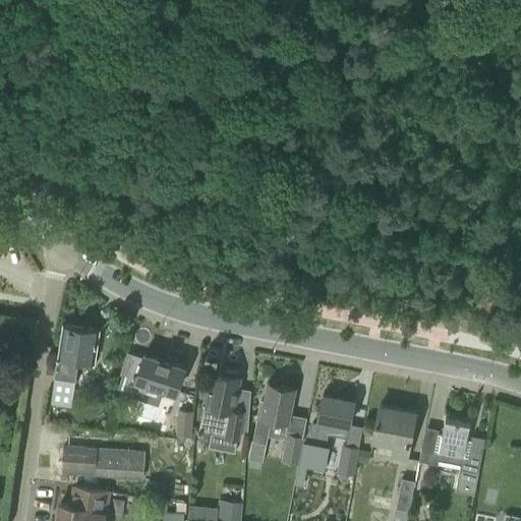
[(94,363),(96,348),(99,328),(63,323),(58,356),(57,356),(50,403),(71,406),(77,361),(94,363)]
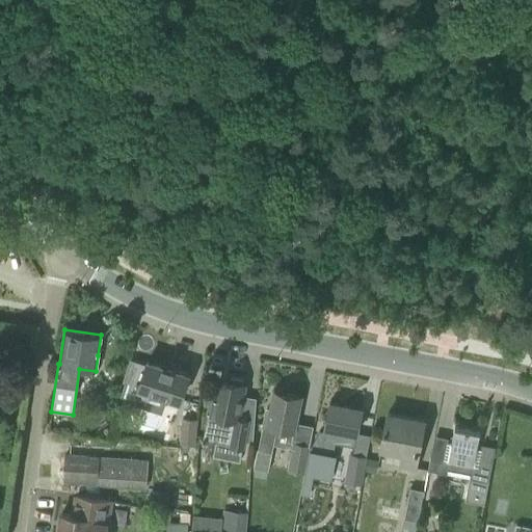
[(178,405),(182,393),(188,373),(148,360),(138,387),(167,396),(166,401),(178,405)]
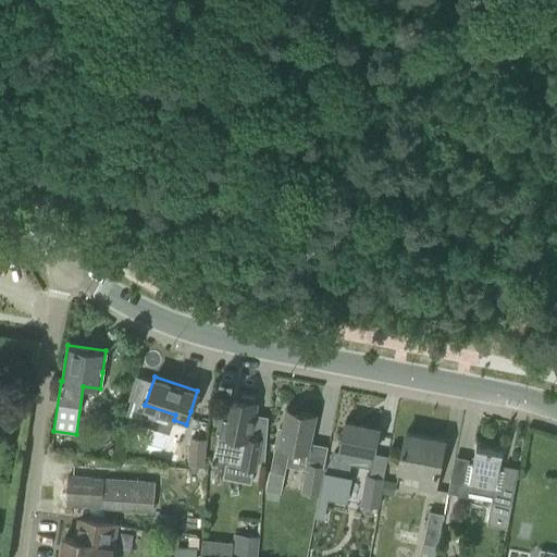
[(248,435),(251,424),(256,403),(229,397),(224,416),(221,416),(212,459),(225,461),(256,468),(262,438),(248,435)]
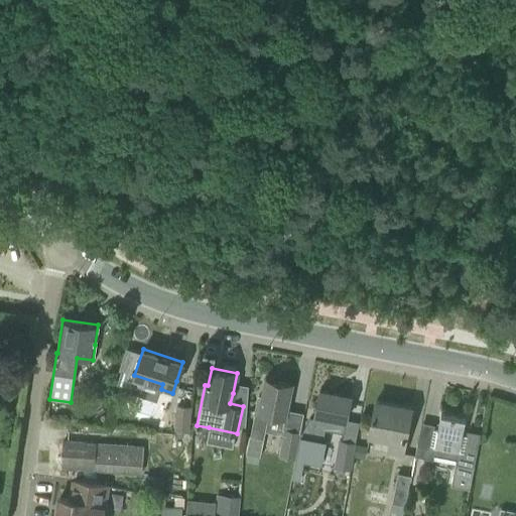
[(264,438),(269,415),(284,418),(291,384),(265,379),(262,396),(258,395),(250,436),(246,454),(260,457),(264,438)]
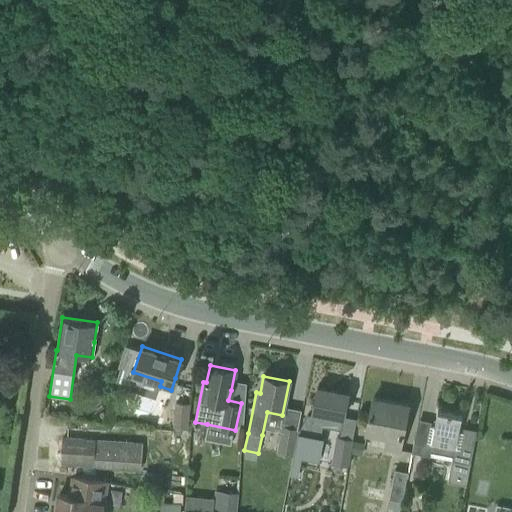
[(310,425),(309,431),(339,437),(345,406),(349,386),(318,380),(315,400),(310,425)]
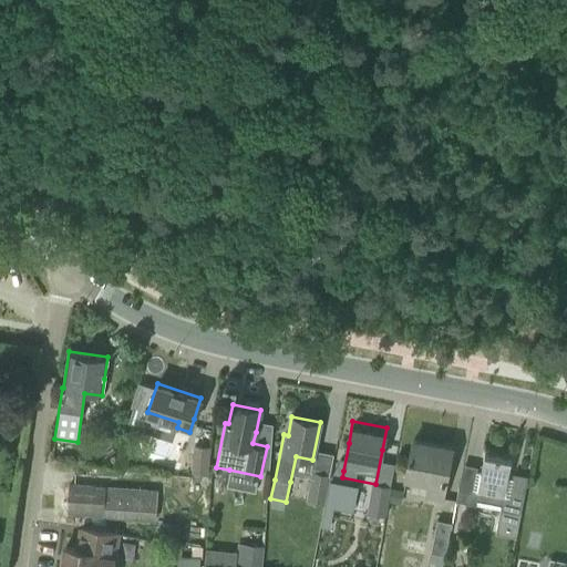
[(442,497),(447,470),(452,449),(412,441),(405,478),(429,483),(426,495),(442,497)]
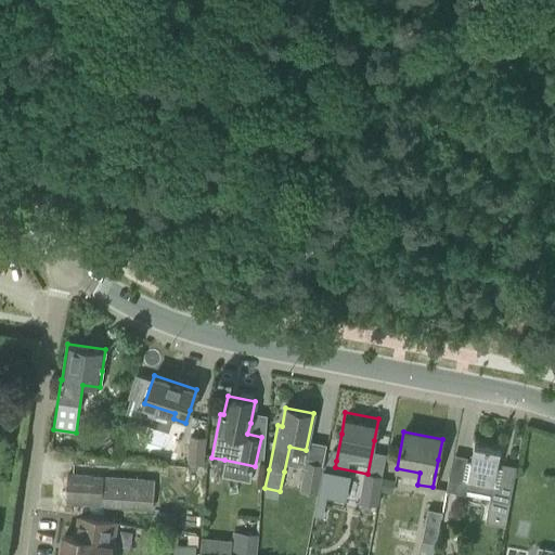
[(190,437),(188,464),(204,465),(205,439),(190,437)]
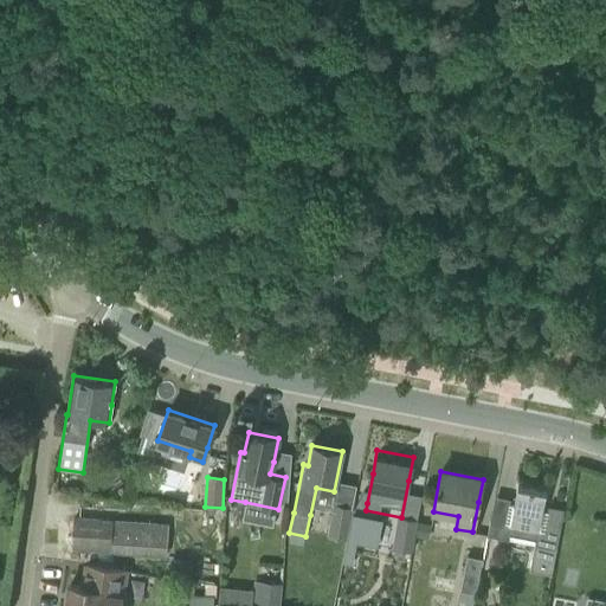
[(550,574),(556,549),(559,537),(562,514),(547,510),(547,511),(542,510),(546,491),(517,485),(514,504),(508,503),(503,527),(489,524),(487,536),(509,541),(510,535),(535,540),(534,546),(529,569),(550,574)]
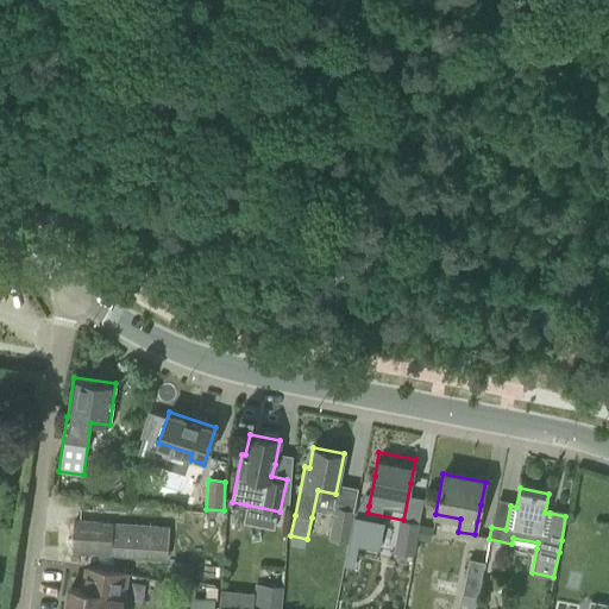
[(336,507),(330,540),(349,544),(355,510),(336,507)]
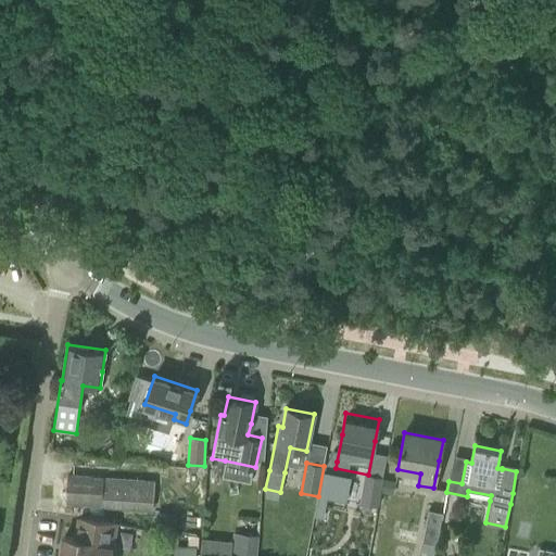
[(365,475),(361,502),(362,502),(361,509),(376,512),(377,506),(378,506),(382,478),(365,475)]
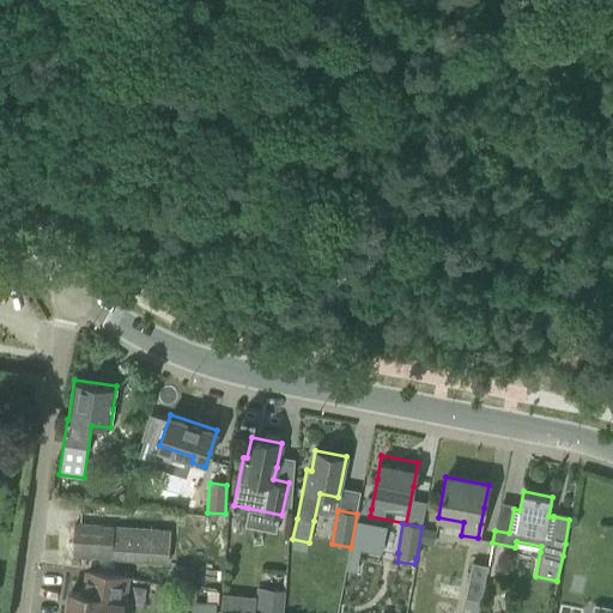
[(170,530),(98,526),(74,525),(72,554),(92,556),(92,554),(168,559),(170,530)]
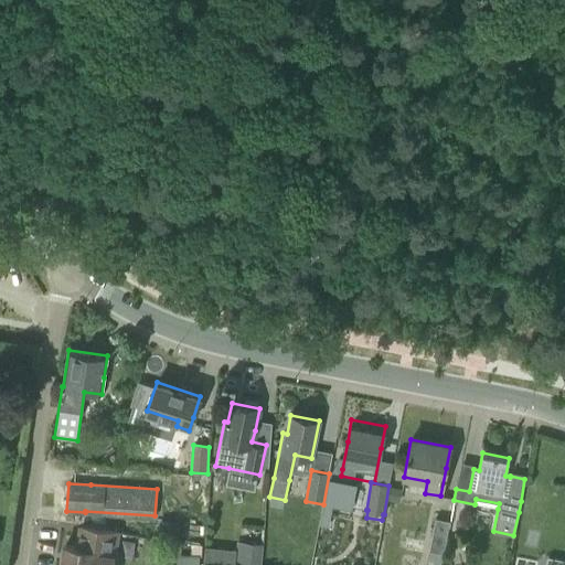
[(436,518),(429,551),(426,564),(440,564),(444,554),(450,521),(436,518)]
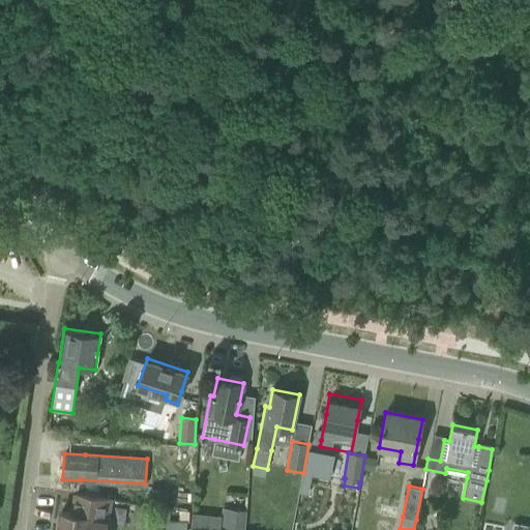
[(106,529),(112,499),(78,494),(75,514),(61,512),(58,529),(106,529)]
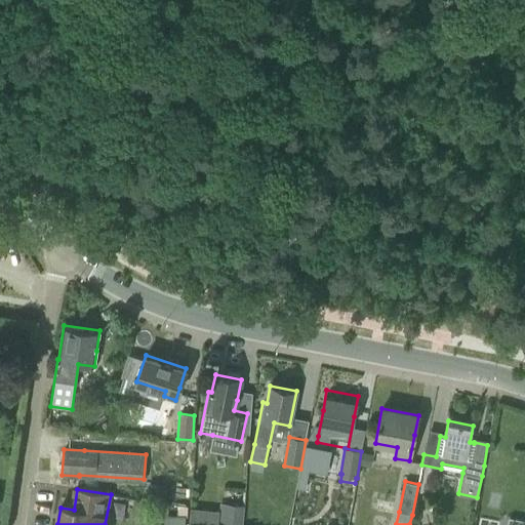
[(191,509),(189,524),(197,524),(217,524),(219,511),(191,509)]
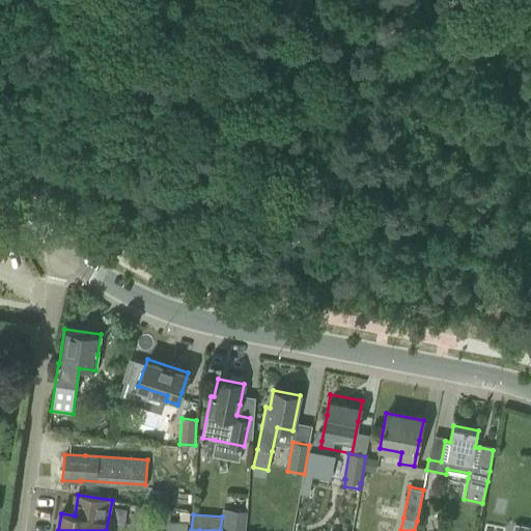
[(165,530),(185,530),(186,520),(166,520),(165,530)]
